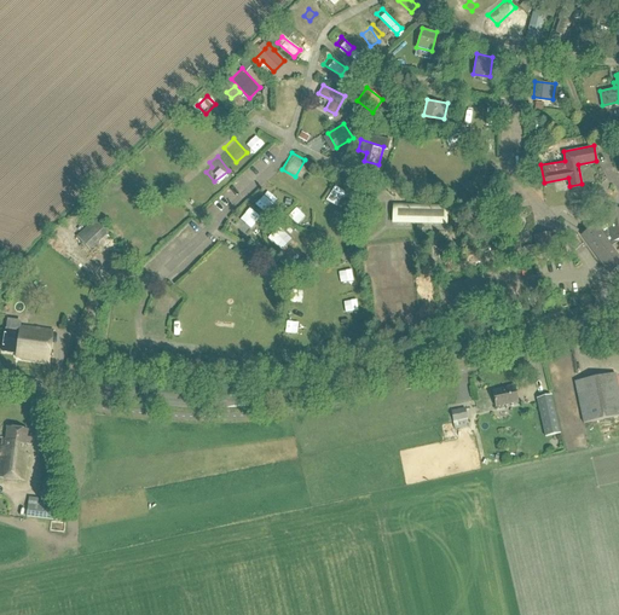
[(158,157),(148,166),(154,173),(165,164),(158,157)]
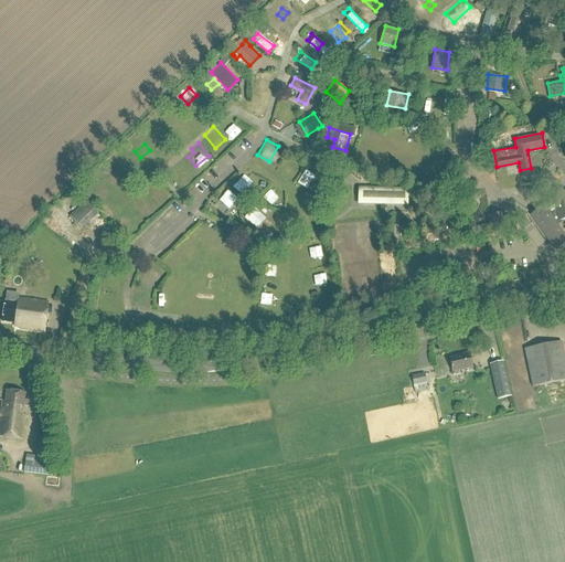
[(127,173),(135,166),(124,156),(116,163),(127,173)]
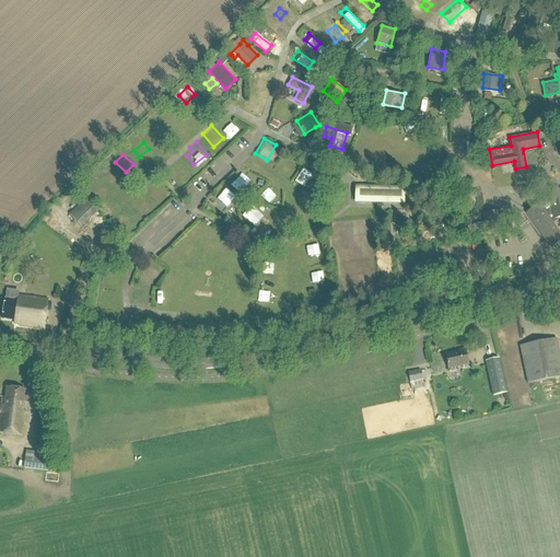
[(176,157),(168,164),(181,177),(189,170),(176,157)]
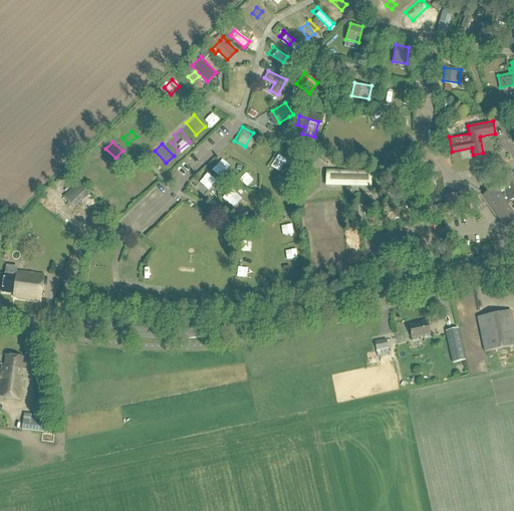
[(266,164),(276,169),(284,155),(274,149),(266,164)]
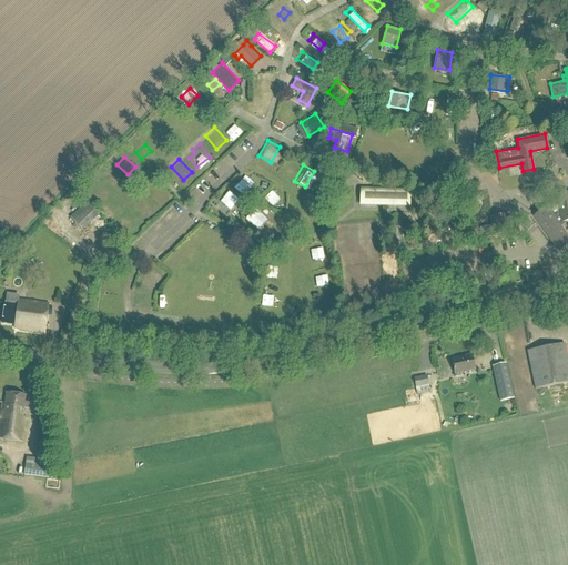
[(101,179),(112,189),(120,181),(109,171),(101,179)]
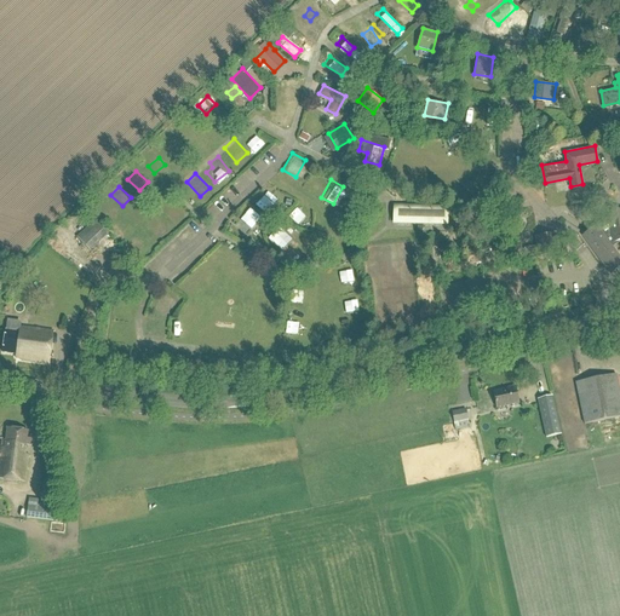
[(293,218),(300,206),(291,201),(283,213),(293,218)]
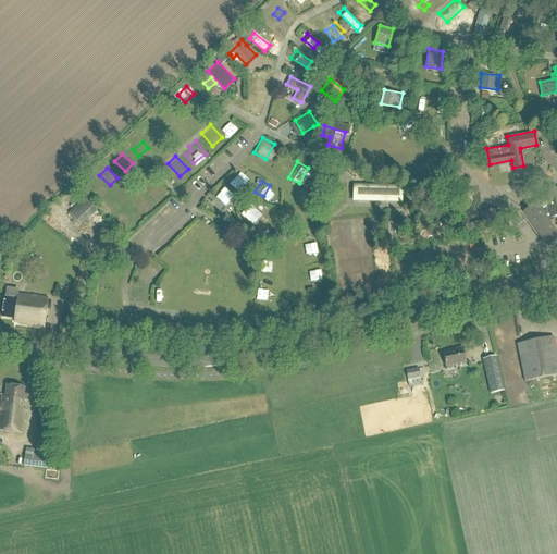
[(403,200),(403,183),(353,181),(353,198),(403,200)]
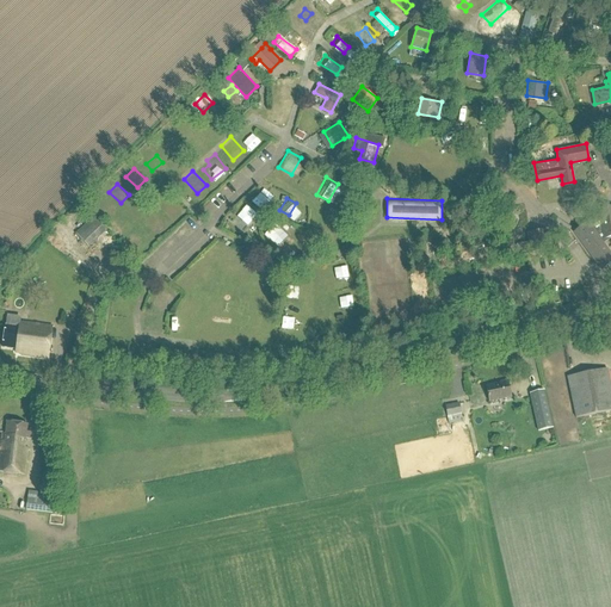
[(96,208),(110,216),(116,208),(102,199),(96,208)]
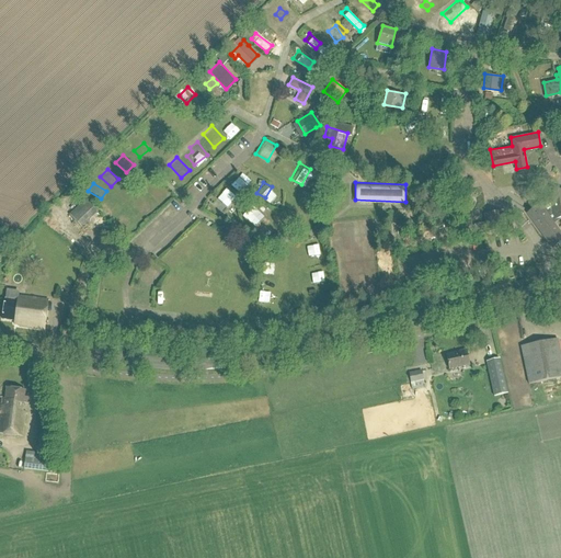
[(214,194),(225,203),(233,192),(222,183),(214,194)]
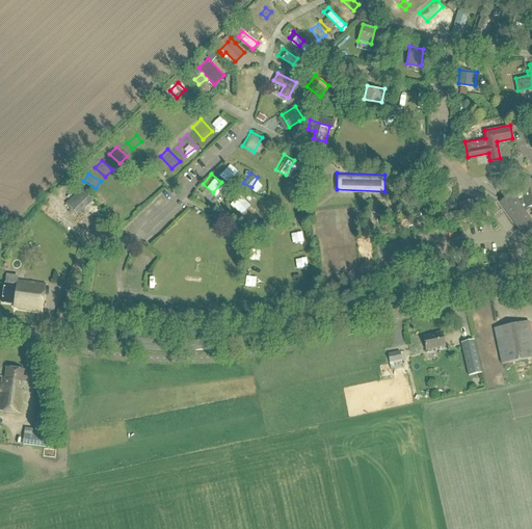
[(511,191),(511,192),(512,191),(524,208),(526,206),(531,205),(531,179),(521,182),(522,186),(517,186),(511,191)]
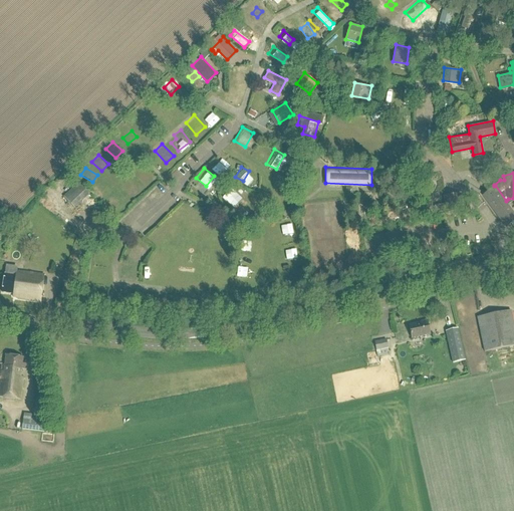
[(127,179),(118,187),(127,197),(136,189),(127,179)]
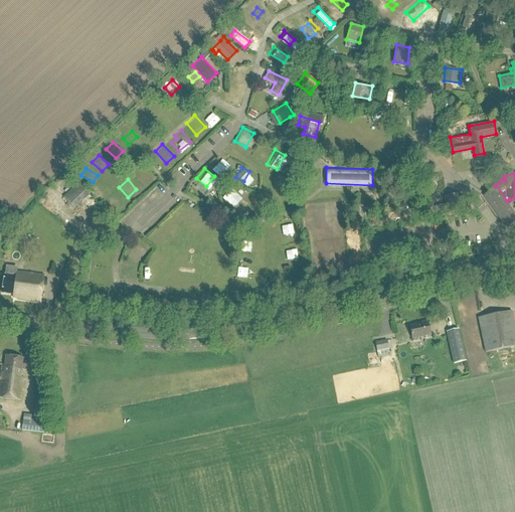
[(496,185),(495,186),(484,194),(504,221),(514,212),(514,211),(507,201),(496,185)]
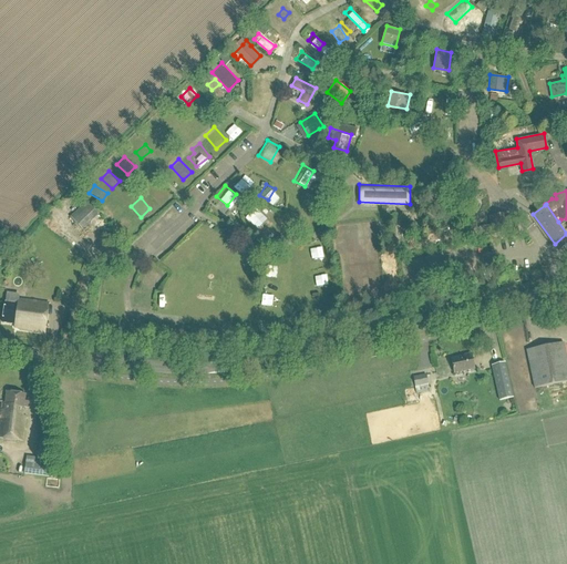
[(78,227),(92,217),(84,206),(70,217),(78,227)]
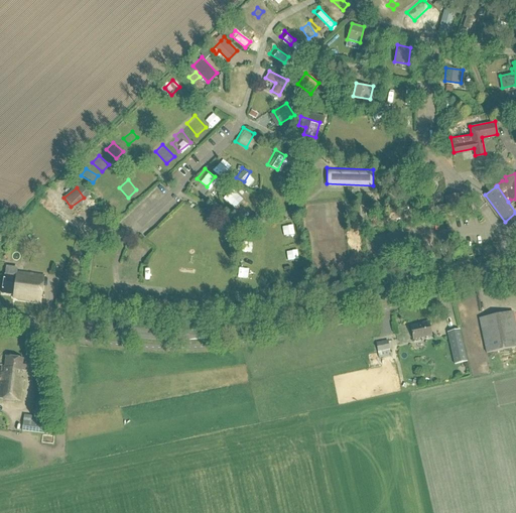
[(272,200),(281,200),(281,189),(272,189),(272,200)]
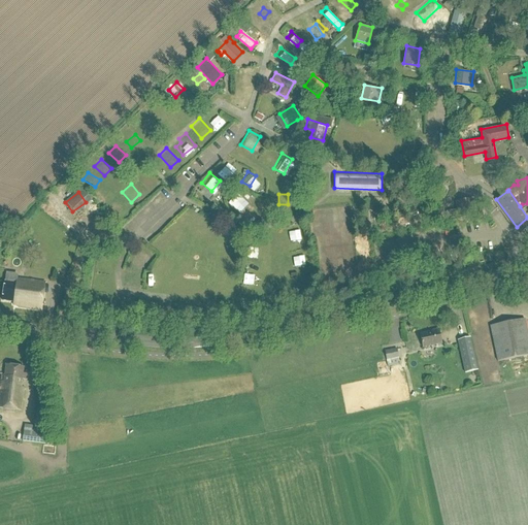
[(450,218),(475,215),(473,197),(456,200),(457,207),(449,208),(450,218)]
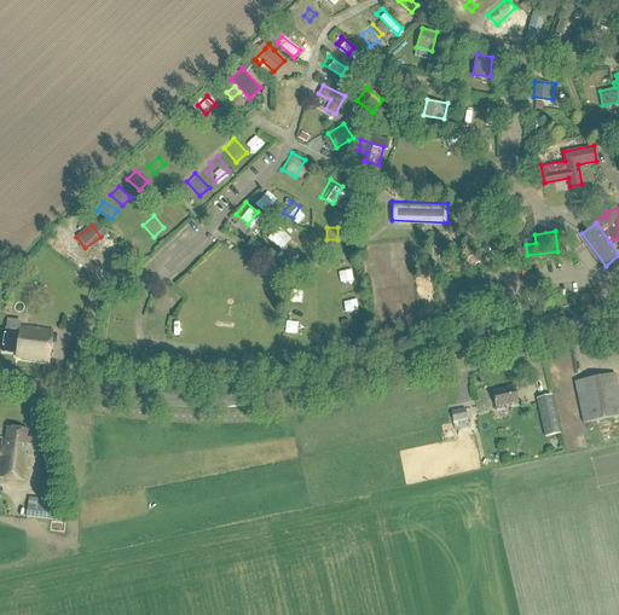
[(181,291),(194,283),(185,273),(174,282),(181,291)]
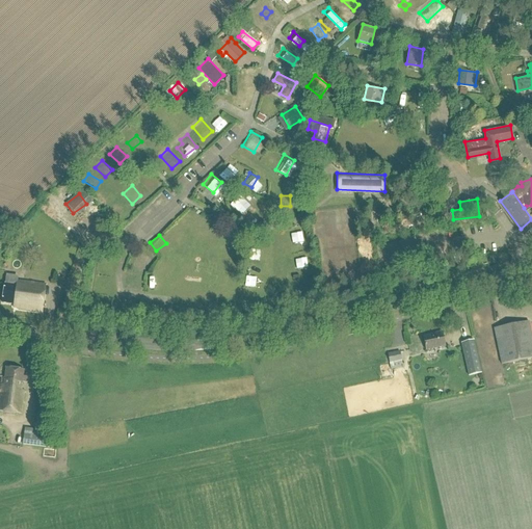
[(222,245),(234,246),(235,236),(223,235),(222,245)]
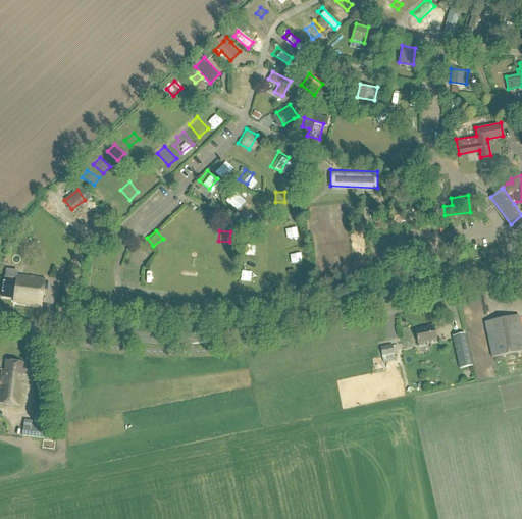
[(134,248),(132,258),(146,260),(147,251),(134,248)]
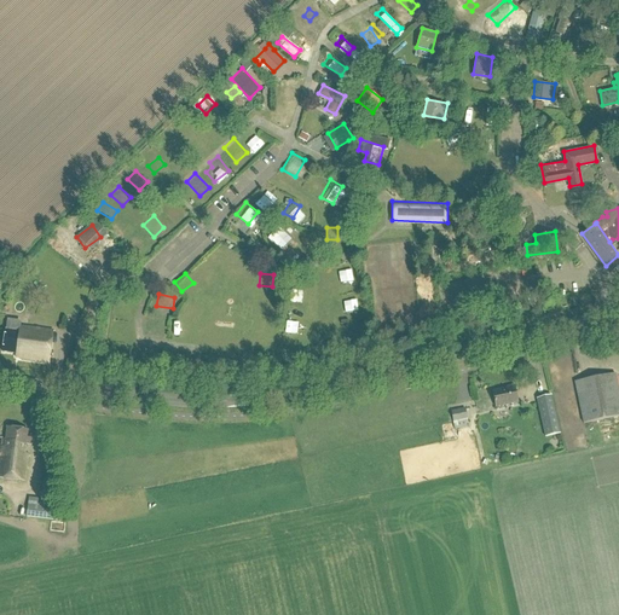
[(283,331),(294,331),(295,315),(283,315),(283,331)]
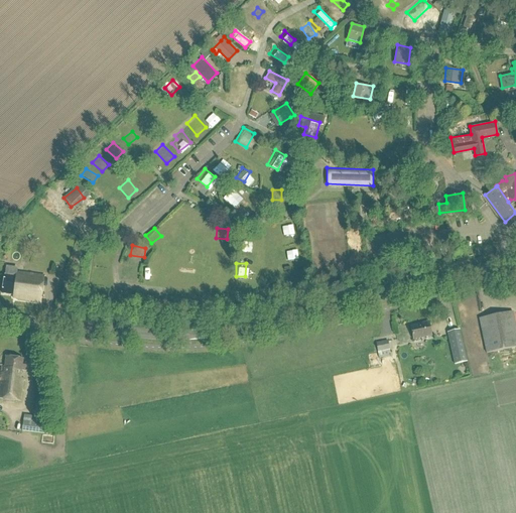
[(40,301),(44,274),(17,270),(17,274),(5,273),(3,291),(19,294),(18,298),(40,301)]
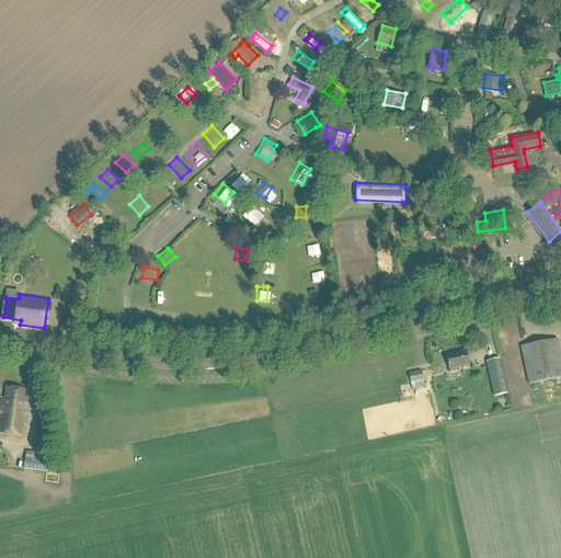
[(560,375),(560,353),(558,337),(521,344),(529,382),(560,375)]
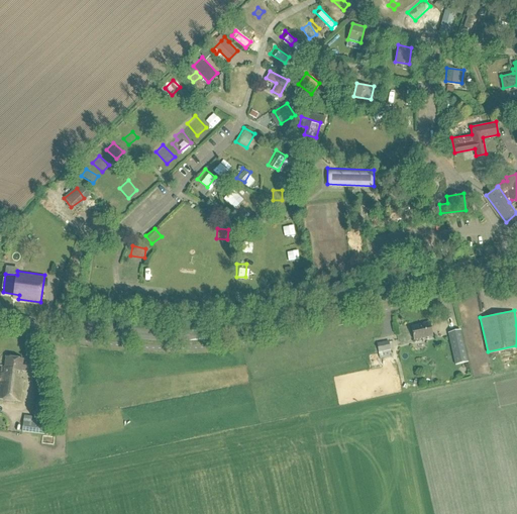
[(415,342),(421,340),(421,336),(432,334),(430,320),(423,322),(423,323),(411,325),(415,342)]
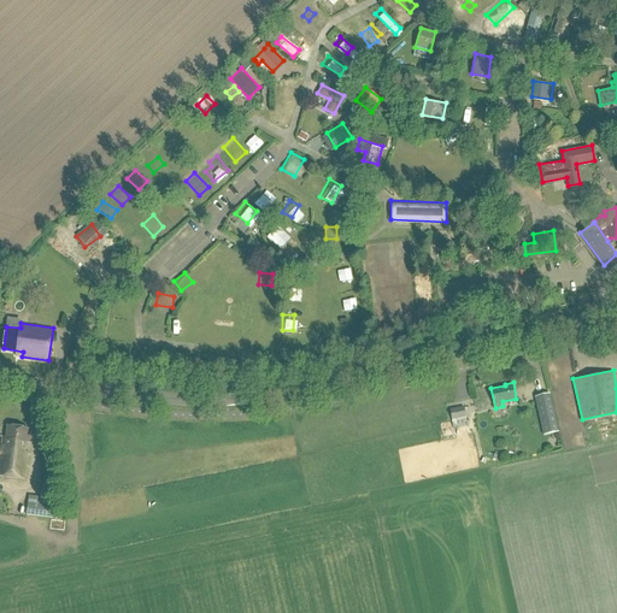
[(534,395),(546,390),(542,382),(530,388),(534,395)]
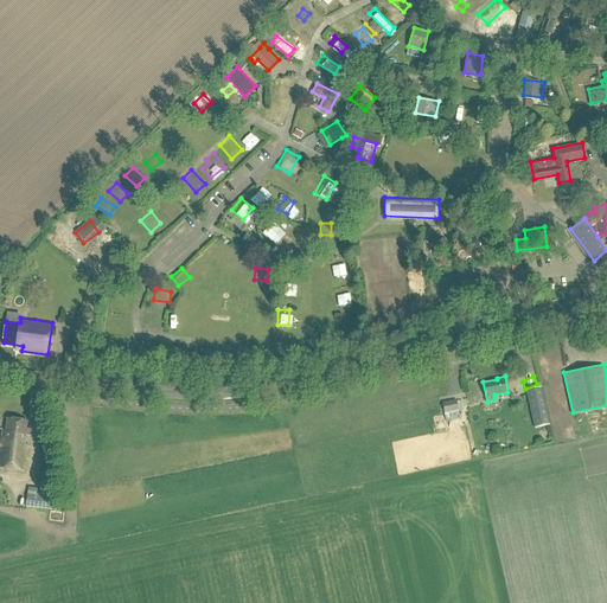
[(535,427),(549,423),(541,385),(526,389),(535,427)]
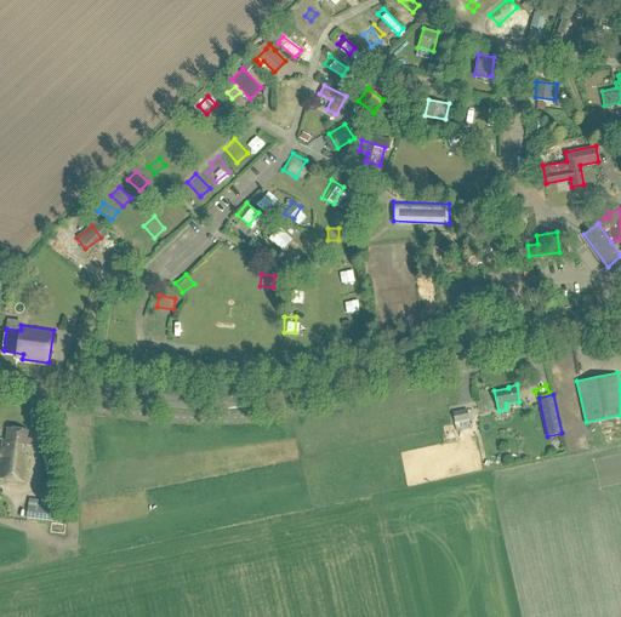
[(454,424),(469,422),(467,406),(451,409),(454,424)]
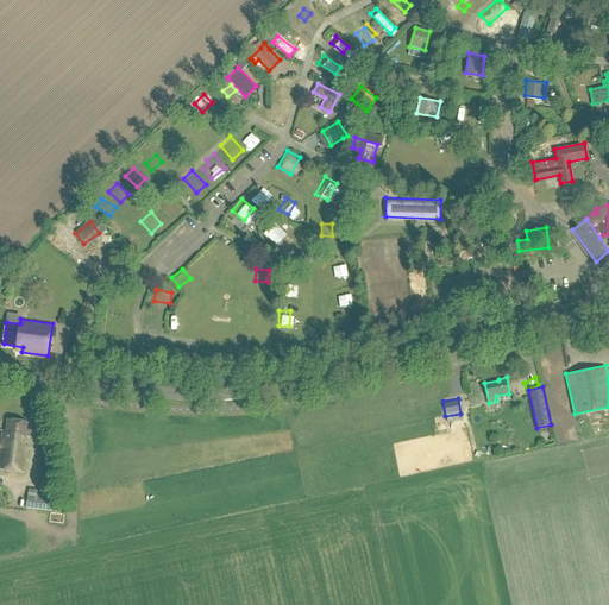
[(31,435),(32,426),(27,424),(27,421),(7,418),(6,430),(2,430),(0,447),(0,467),(25,471),(29,445),(25,443),(26,434),(31,435)]
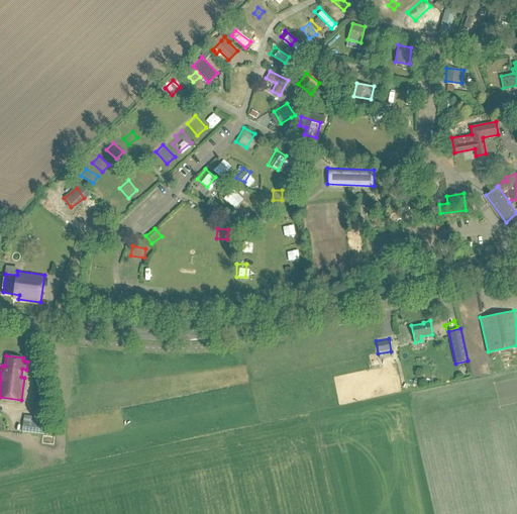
[(19,430),(34,430),(35,414),(20,414),(19,430)]
